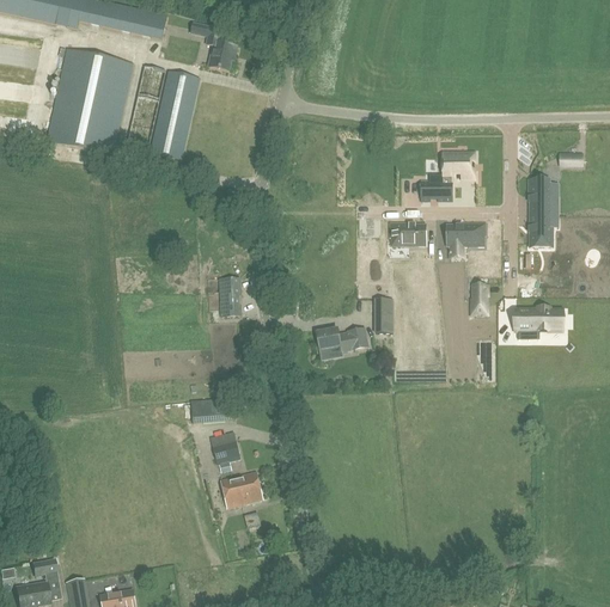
[(160,37),(165,13),(105,0),(0,0),(0,8),(75,26),(77,19),(160,37)]
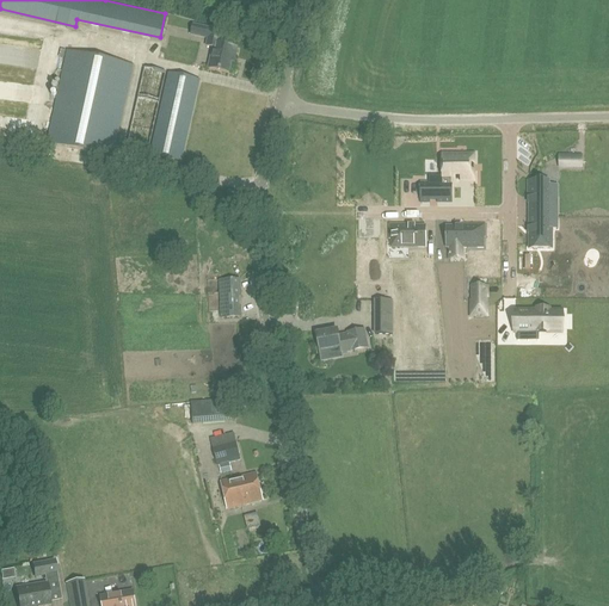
[(208,25),(191,20),(189,30),(205,35),(204,41),(211,42),(207,65),(226,68),(229,51),(232,51),(234,43),(217,39),(220,26),(208,24),(208,25)]
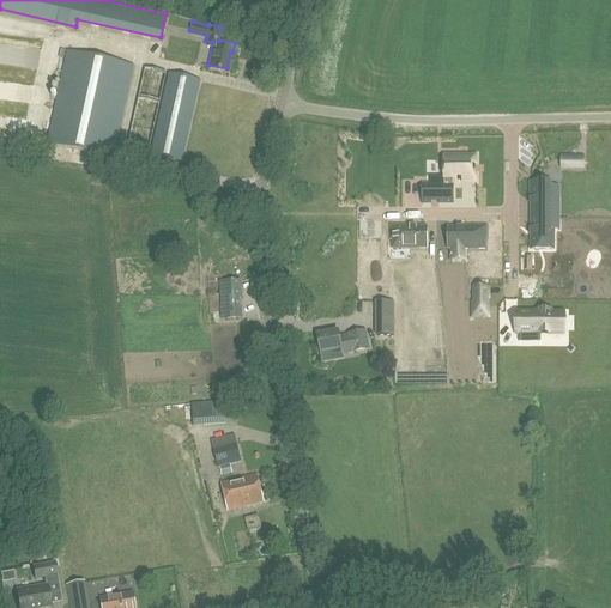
[(110,153),(131,61),(65,46),(44,139),(110,153)]
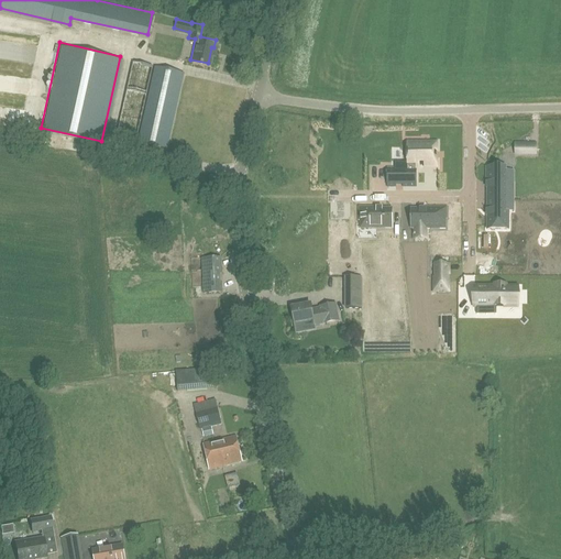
[(134,139),(151,63),(131,58),(114,134),(134,139)]
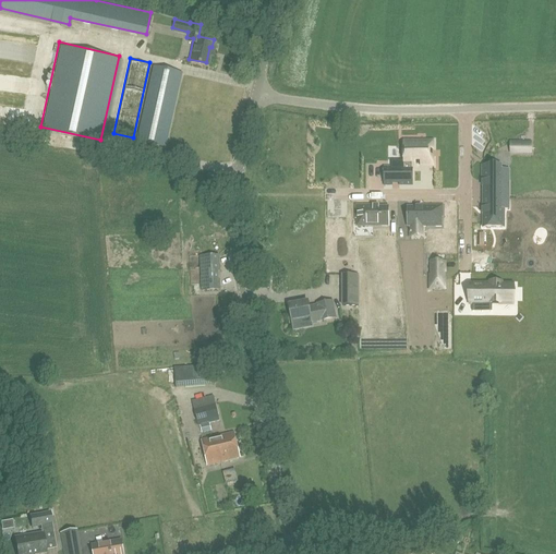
[(164,144),(180,69),(152,63),(135,139),(164,144)]
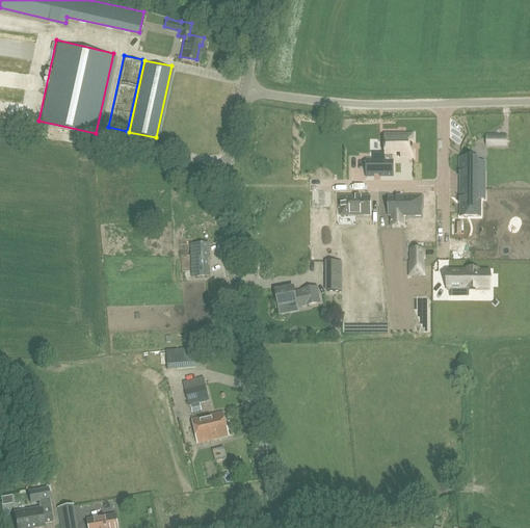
[(371,143),(371,157),(402,157),(401,143),(371,143)]
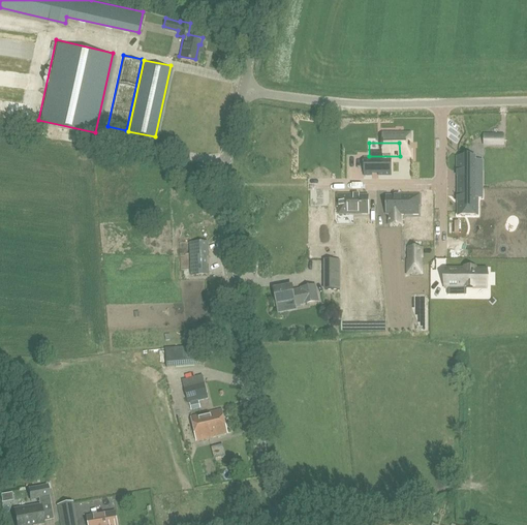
[(451,170),(451,186),(482,186),(482,170),(451,170)]
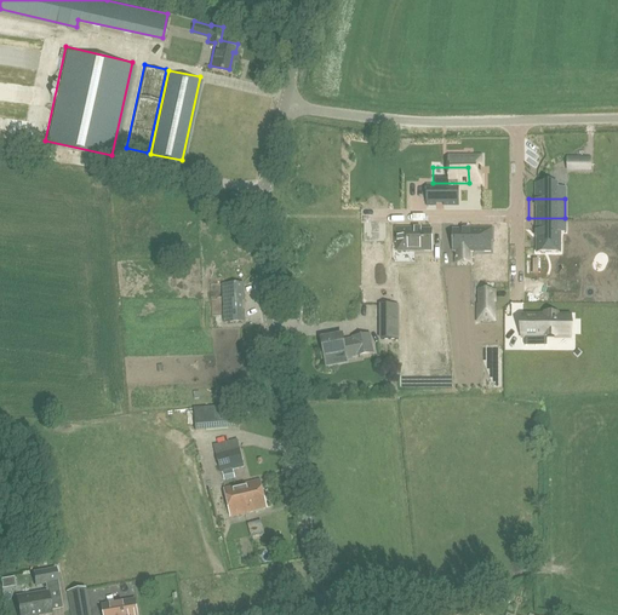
[(528,218),(528,236),(565,236),(565,218),(528,218)]
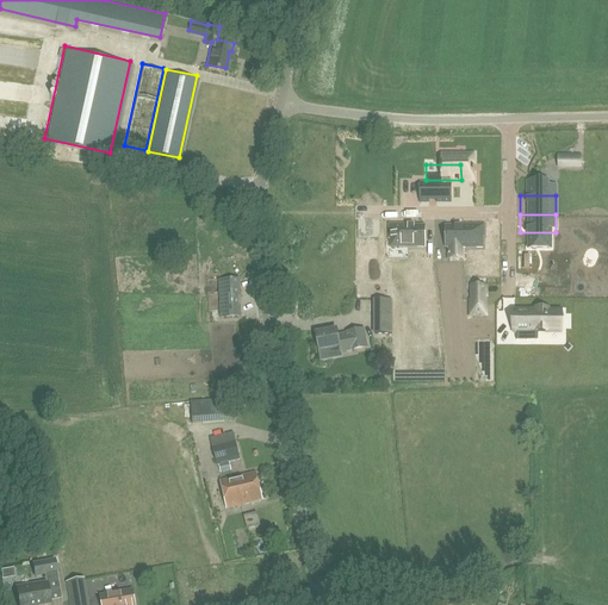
[(386,232),(386,259),(425,259),(425,232),(386,232)]
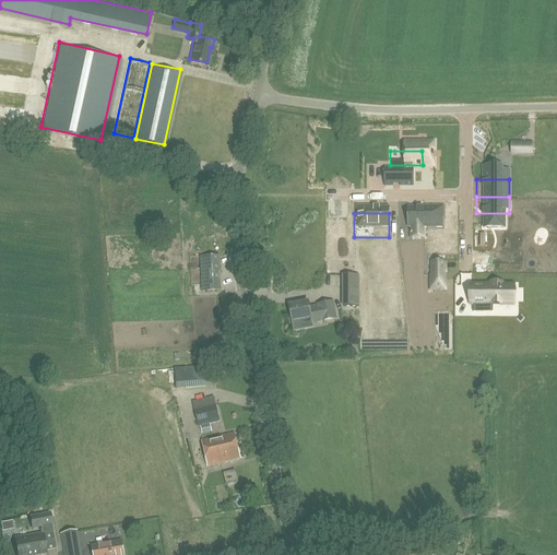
[(390,213),(389,237),(428,237),(428,213),(390,213)]
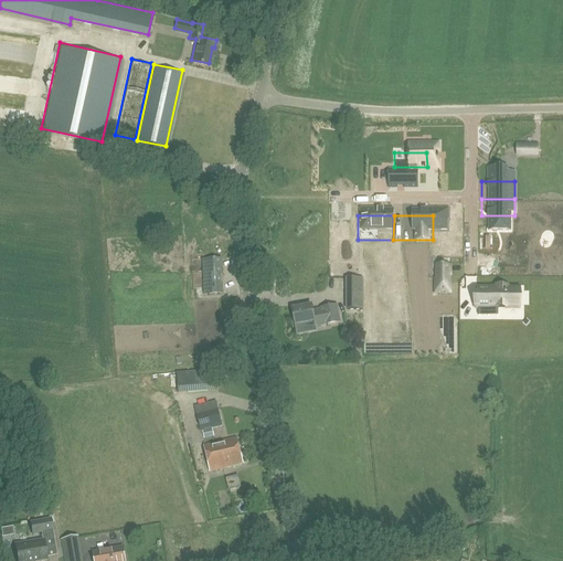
[(219,279),(218,272),(220,272),(219,254),(201,255),(202,290),(221,289),(220,279),(219,279)]
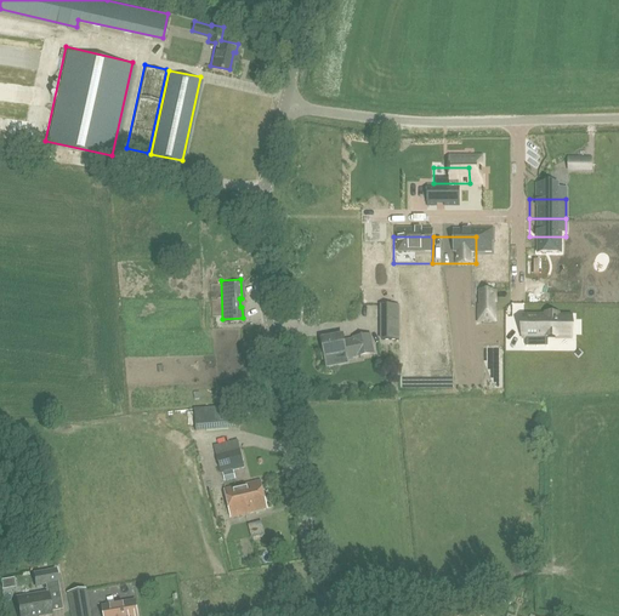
[(395,307),(372,307),(374,324),(395,325),(395,307)]
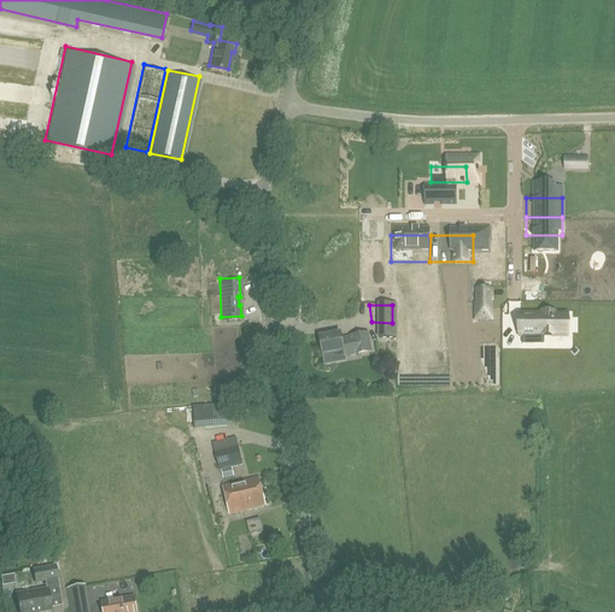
[(369,347),(365,329),(349,331),(349,334),(339,336),(338,329),(316,334),(320,351),(341,347),(341,352),(369,347)]
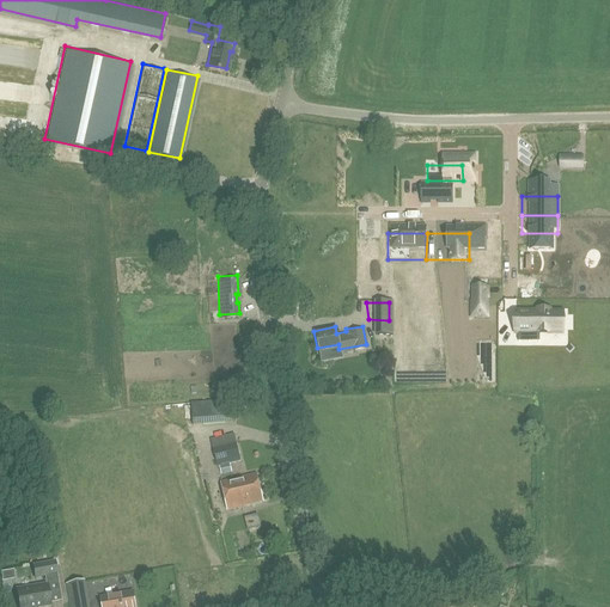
[(530,331),(530,360),(585,359),(586,331),(530,331)]
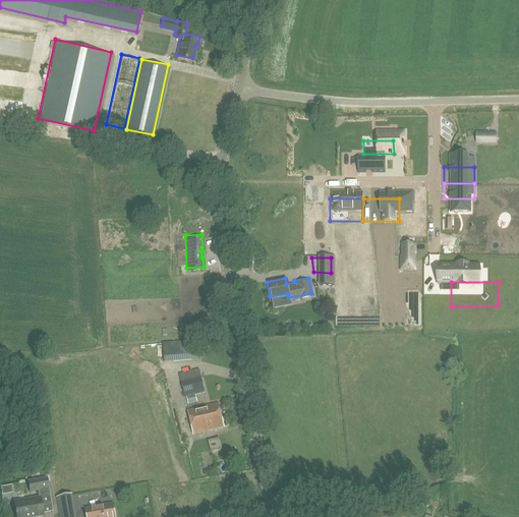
[(394,284),(394,319),(417,319),(417,284),(394,284)]
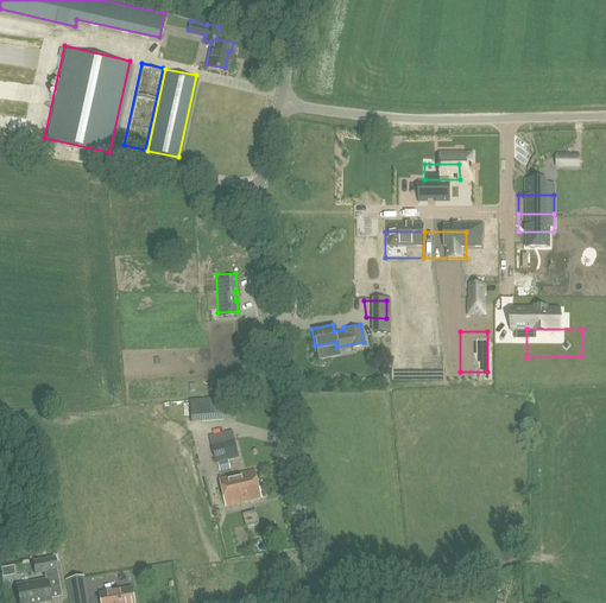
[(190,417),(232,414),(231,393),(189,395),(190,417)]
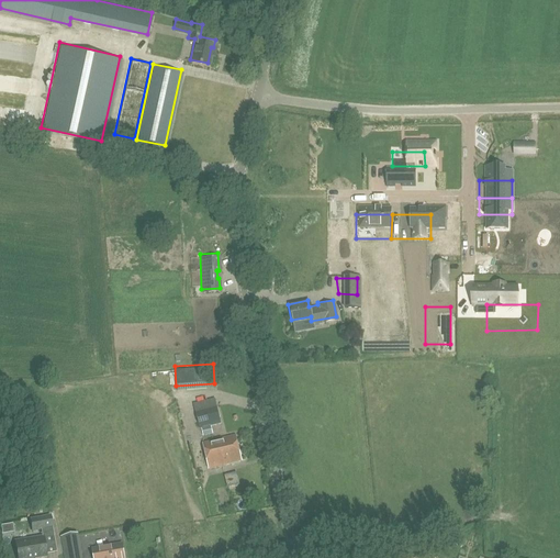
[(210,423),(219,420),(213,395),(191,401),(198,425),(200,425),(210,423)]
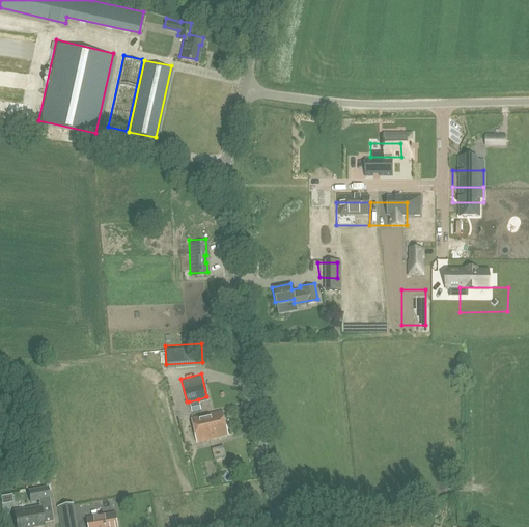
[(198,399),(189,401),(190,408),(199,406),(198,399)]
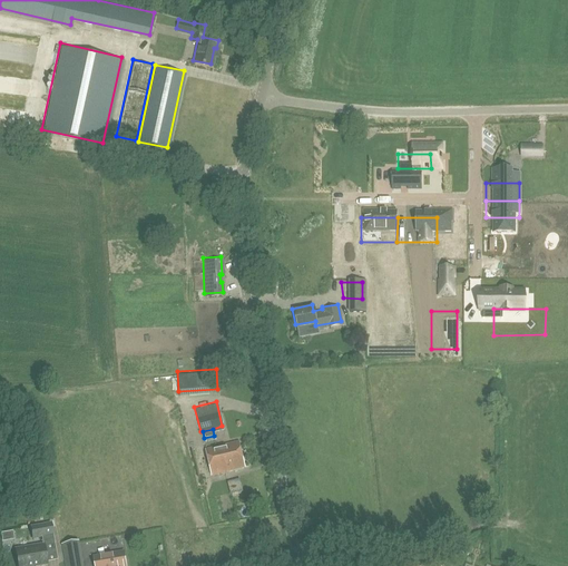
[(209,471),(243,465),(236,438),(204,445),(209,471)]
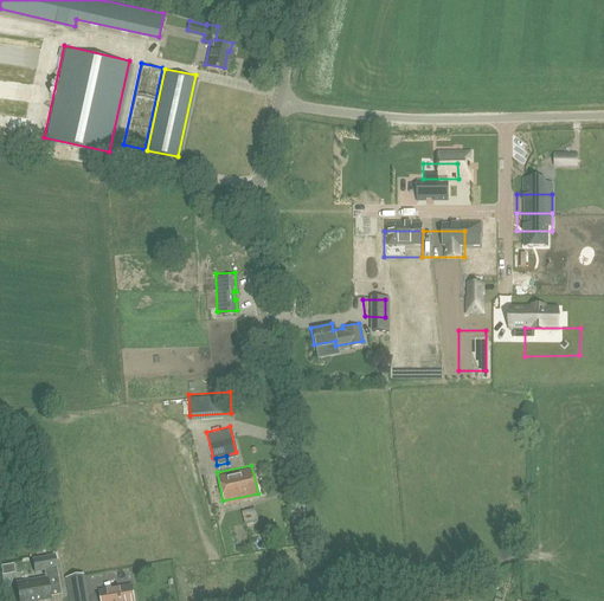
[(32,568),(42,566),(43,575),(56,573),(52,551),(30,556),(32,568)]
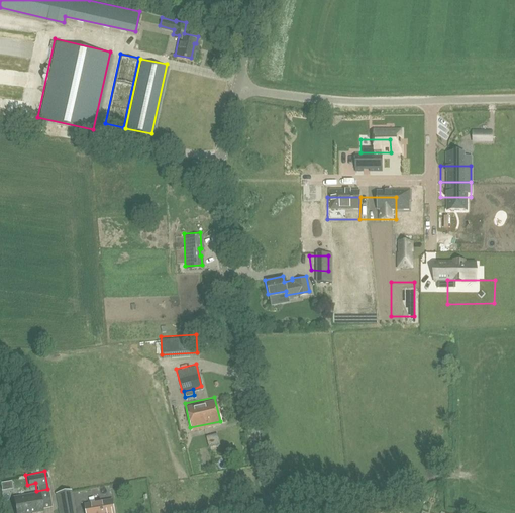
[(40,508),(37,494),(29,495),(29,492),(12,495),(14,512),(23,512),(29,512),(28,510),(40,508)]
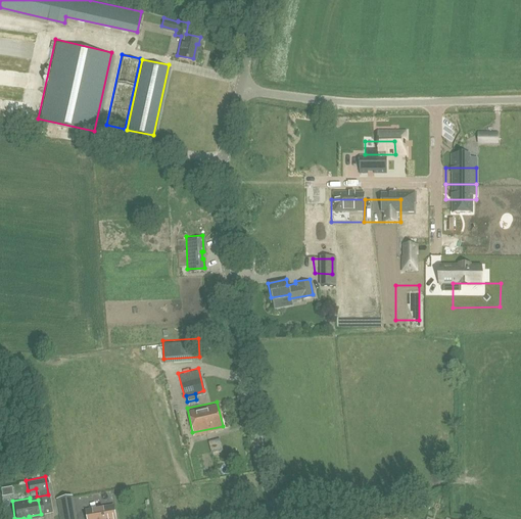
[(73,503),(56,506),(58,515),(74,512),(73,503)]
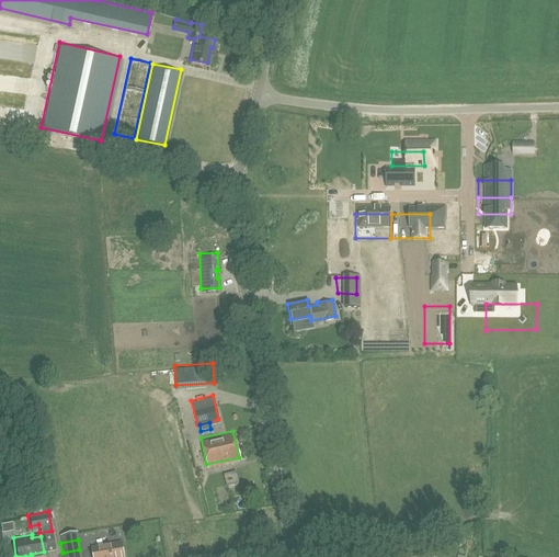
[(91,545),(92,556),(123,556),(120,540),(91,545)]
